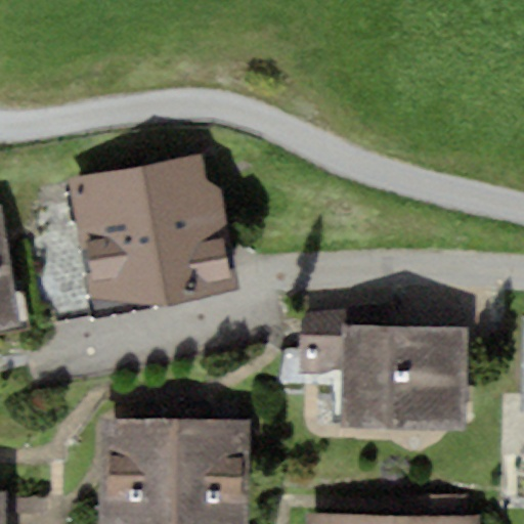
[(69,179),(91,299),(157,305),(239,289),(222,189),(208,184),(203,155),(69,179)]
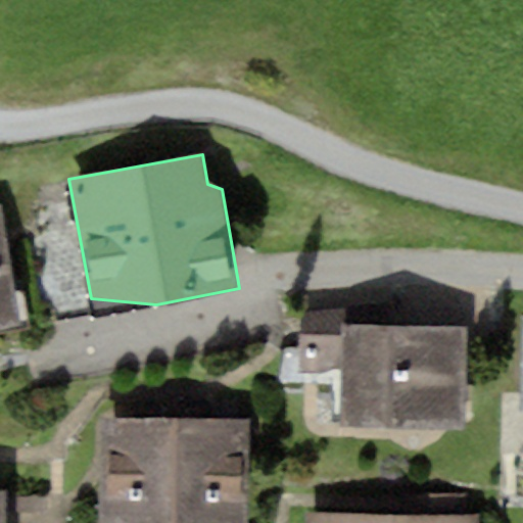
[(0,328),(25,325),(3,203),(0,203),(0,328)]
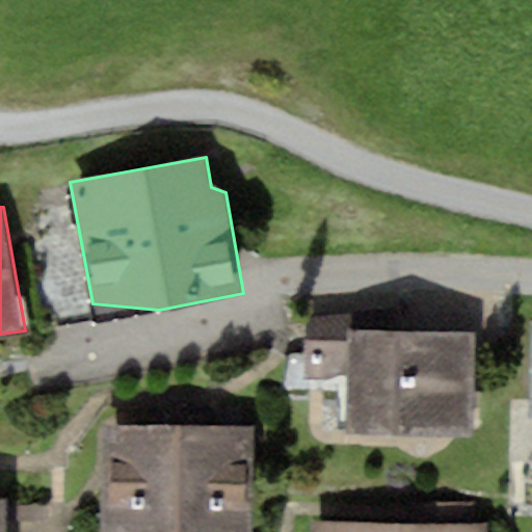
[(476,333),(383,331),(383,318),(308,317),(307,379),(348,379),(348,434),(475,435),(476,333)]
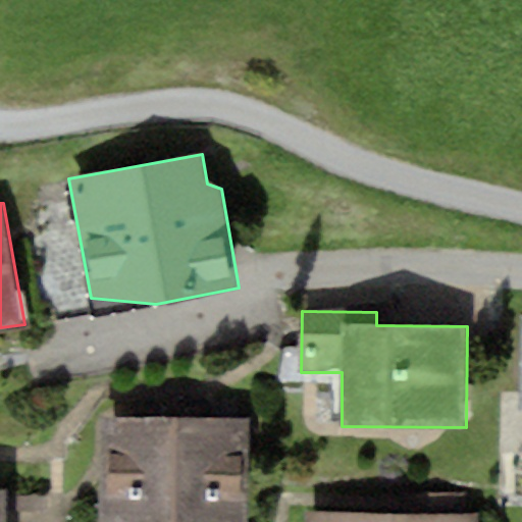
[(101,417),(99,521),(248,521),(250,419),(101,417)]
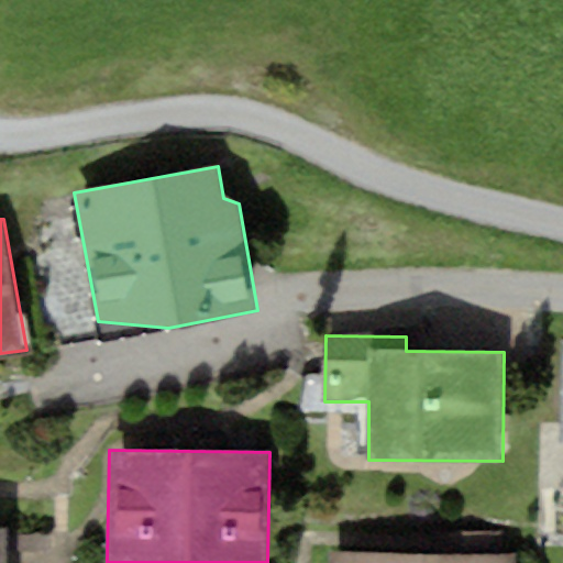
[(516,562),(516,556),(503,556),(503,533),(441,532),(441,555),(331,552),(330,562),(516,562)]
